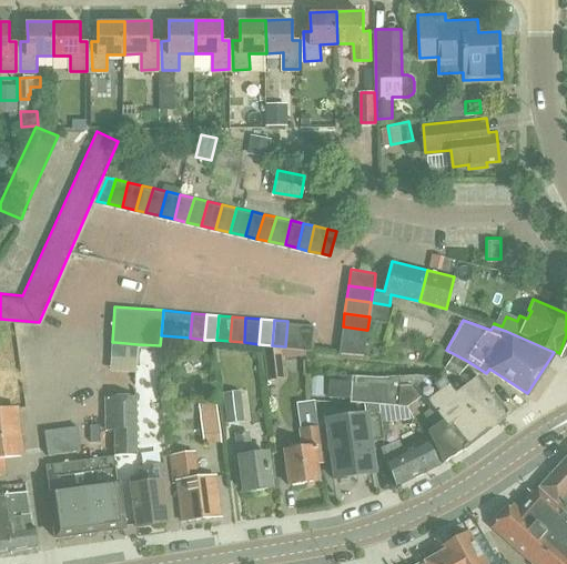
[(287,321),(285,346),(301,348),(302,322),(287,321)]
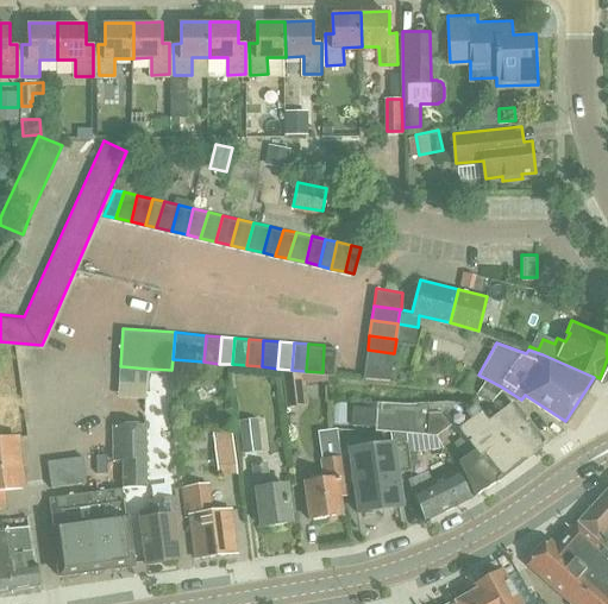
[(337,346),(324,345),(323,372),(334,373),(337,346)]
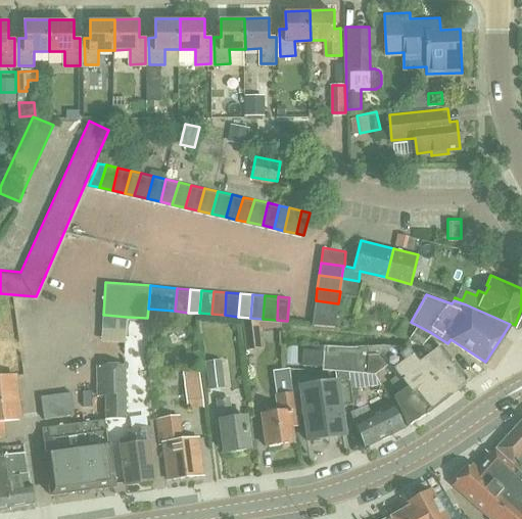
[(316,300),(314,313),(336,315),(337,313),(338,303),(337,303),(316,300)]
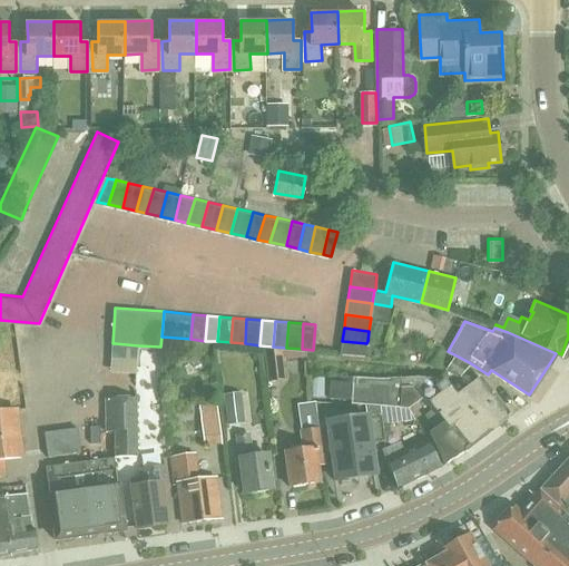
[(366,343),(342,341),(340,352),(365,355),(366,343)]
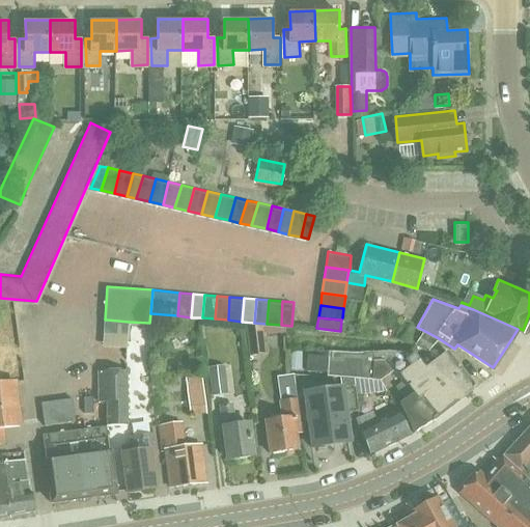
[(107,320),(105,343),(127,345),(129,322),(107,320)]
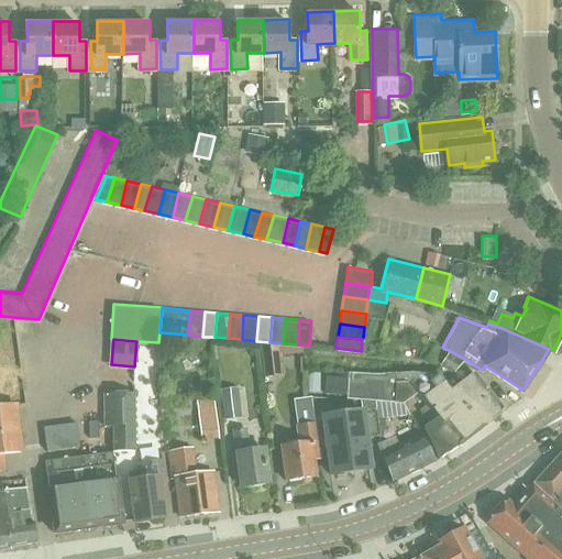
[(283,372),(279,344),(262,342),(266,374),(283,372)]
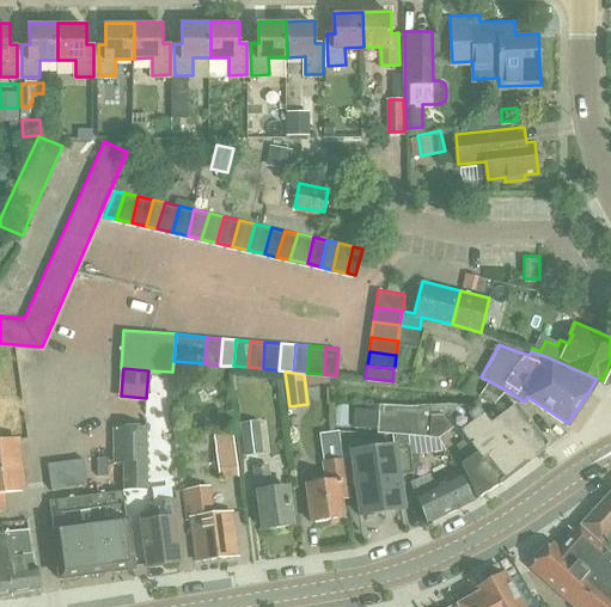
[(503,390),(487,381),(477,394),(494,403),(503,390)]
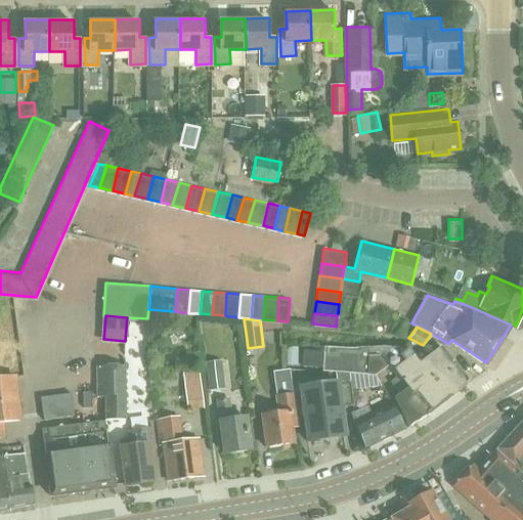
[(381,344),(375,345),(358,347),(323,345),(323,352),(302,351),(302,364),(322,365),(322,370),(348,371),(349,371),(355,372),(366,373),(367,354),(382,353),(389,362),(397,374),(408,387),(409,386),(429,410),(450,394),(436,375),(432,378),(419,362),(407,348),(381,344)]
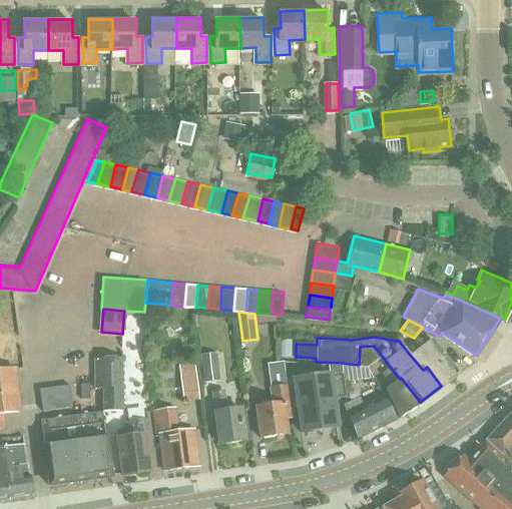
[(427,367),(441,386),(460,372),(432,337),(410,355),(423,370),(427,367)]
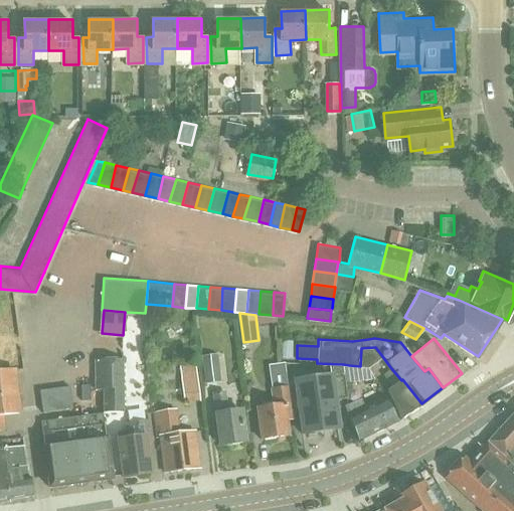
[(361,348),(360,366),(370,366),(382,356),(375,347),(361,348)]
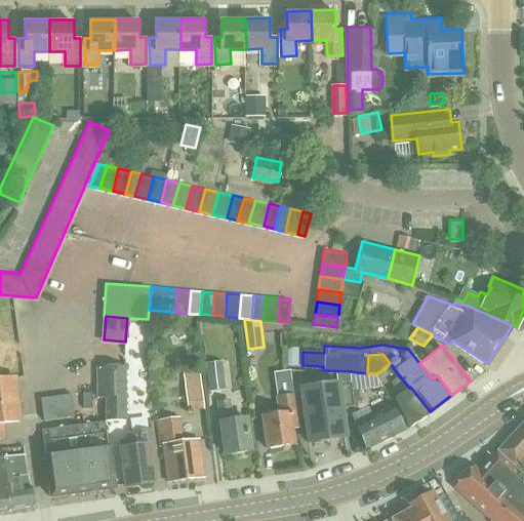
[(210,389),(227,387),(224,359),(207,360),(210,389)]
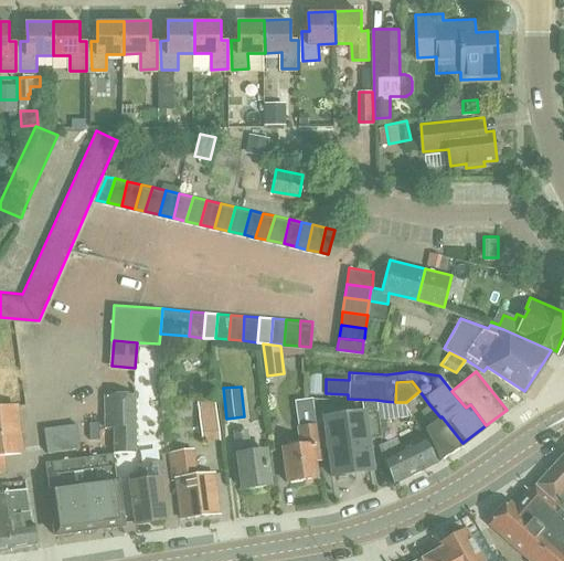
[(135,392),(105,392),(105,425),(114,425),(114,450),(135,450),(135,392)]
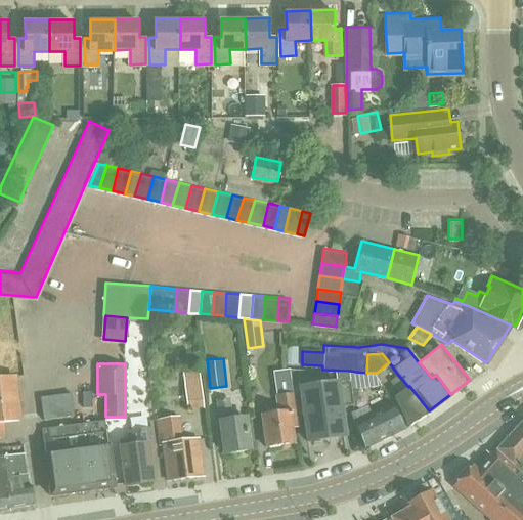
[(277,366),(281,393),(276,394),(279,410),(261,414),(266,445),(294,441),(292,425),(298,424),(293,392),(295,391),(291,365),(277,366)]
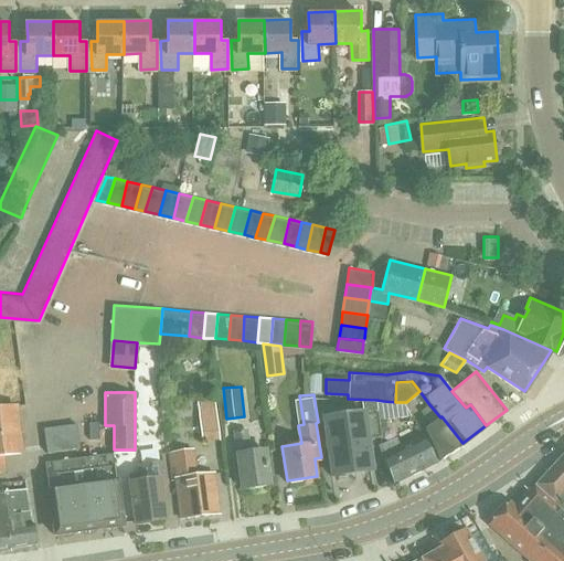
[(202,436),(220,434),(215,398),(197,401),(202,436)]
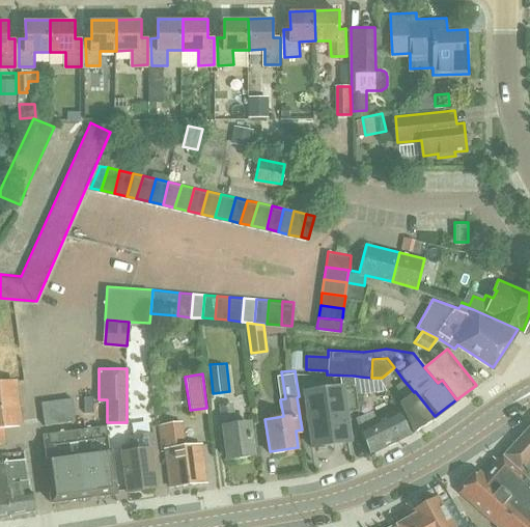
[(363,392),(390,388),(382,378),(371,378),(360,377),(354,376),(355,384),(356,393),(363,392)]
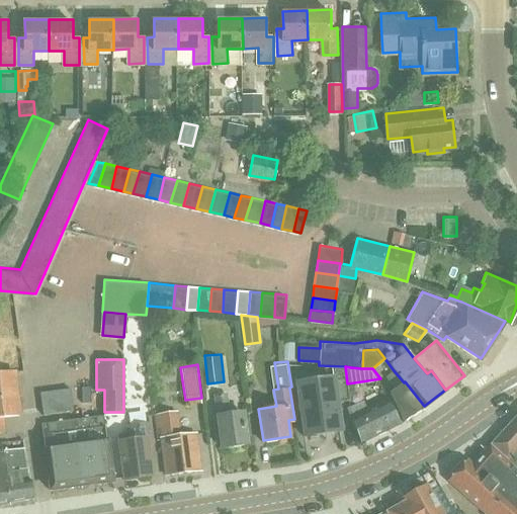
[(2,415),(19,413),(14,369),(0,370),(0,431),(4,431),(2,415)]
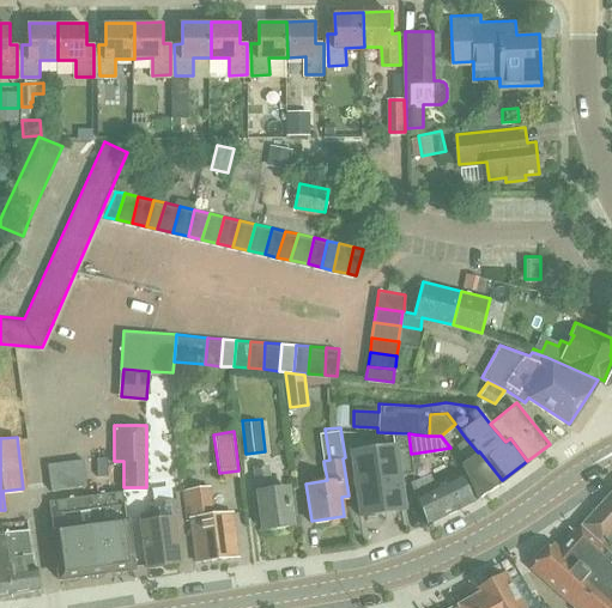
[(478,453),(465,437),(458,443),(470,457),(462,461),(478,496),(502,480),(479,451),(478,453)]
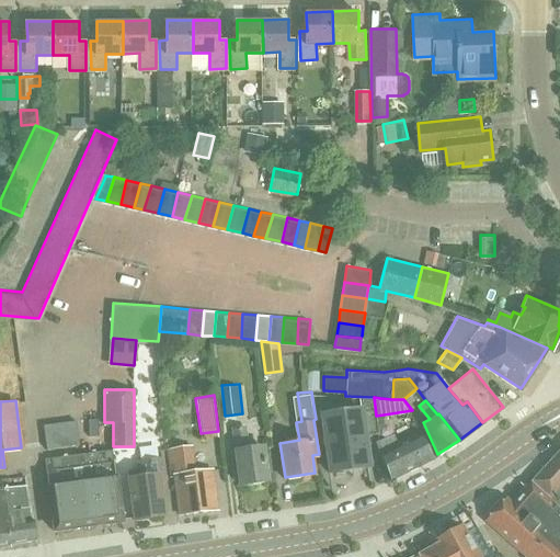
[(376,416),(375,406),(321,413),(330,472),(369,466),(365,434),(378,432),(376,416)]
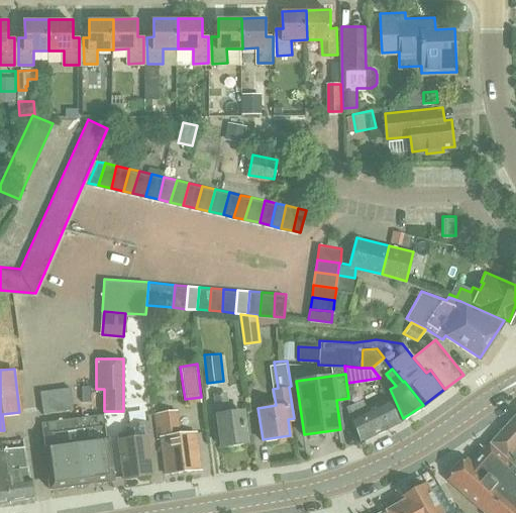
[(74,408),(71,387),(40,391),(43,412),(74,408)]
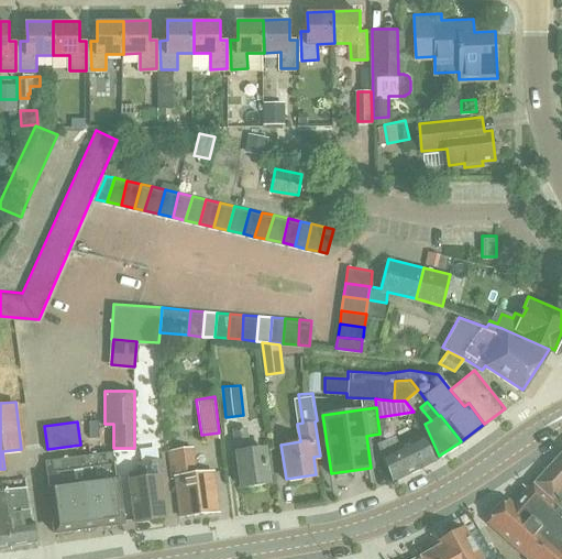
[(241,485),(270,481),(265,447),(250,448),(246,426),(233,428),(241,485)]
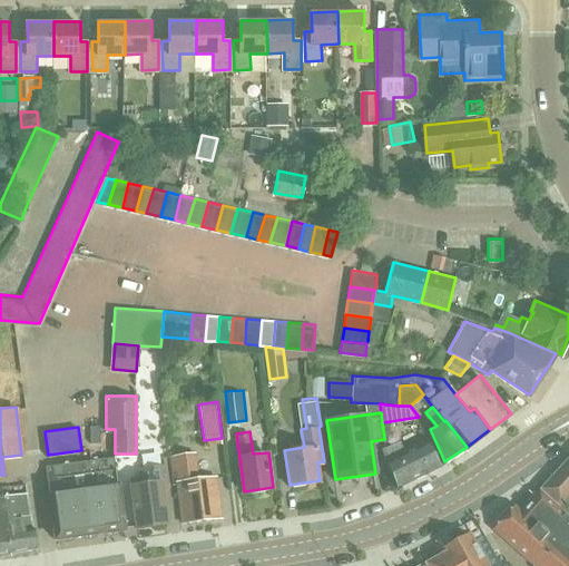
[(399,487),(441,465),(428,438),(405,449),(401,440),(381,449),(399,487)]
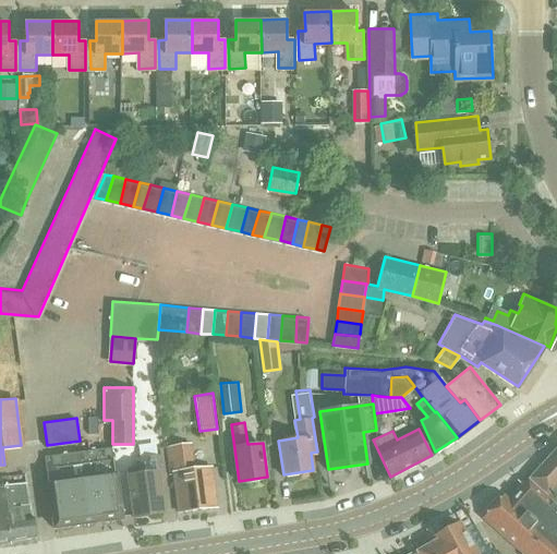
[(192,442),(168,445),(171,472),(174,472),(179,510),(217,506),(213,466),(195,468),(192,442)]
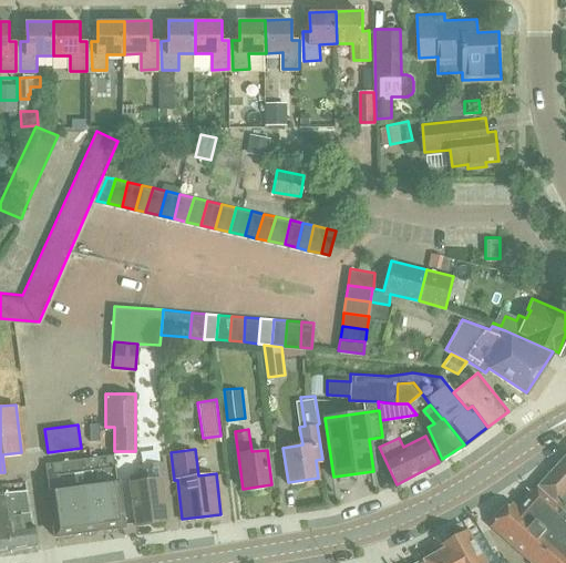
[(565,452),(553,467),(565,479),(565,452)]
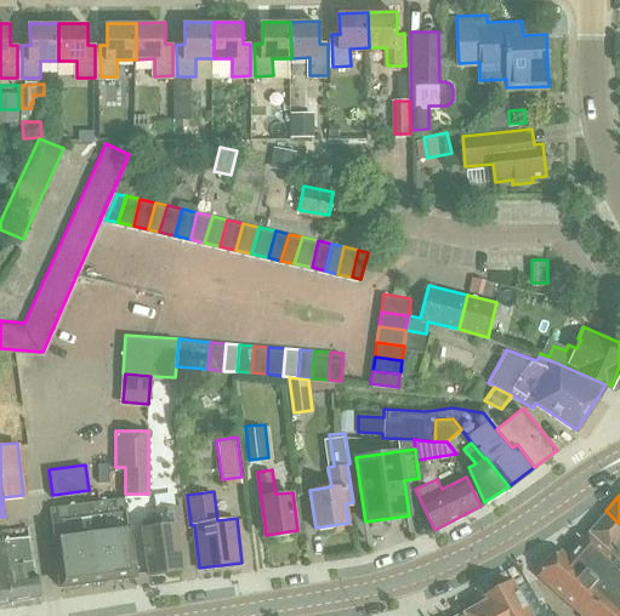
[(136,575),(125,496),(50,506),(62,586),(136,575)]
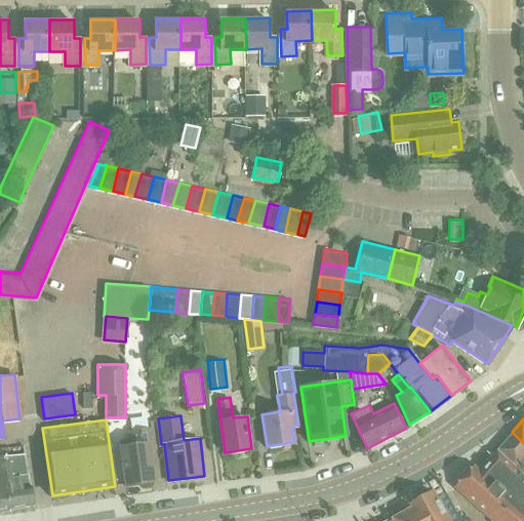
[(155,443),(153,427),(131,430),(131,438),(122,439),(123,445),(122,446),(126,485),(154,481),(150,443),(155,443)]
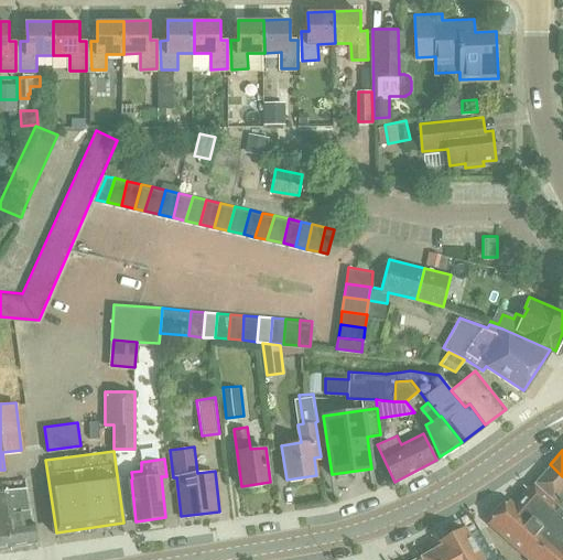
[(562,476),(550,464),(534,482),(562,507),(562,476)]
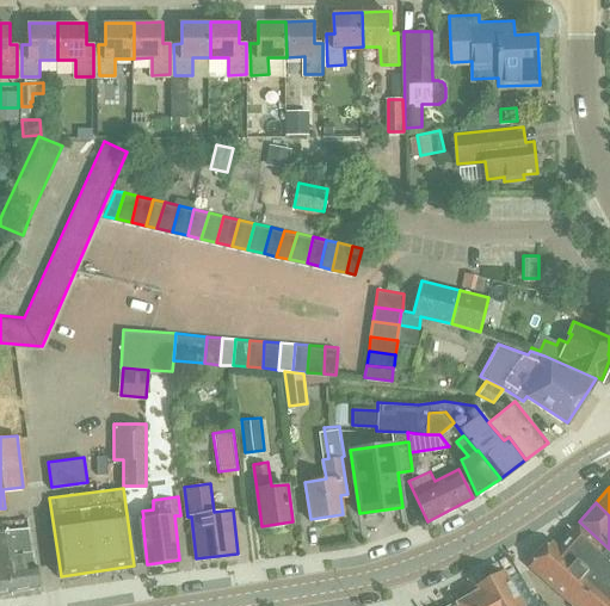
[(4,530),(2,519),(0,518),(0,591),(11,589),(7,568),(4,530)]
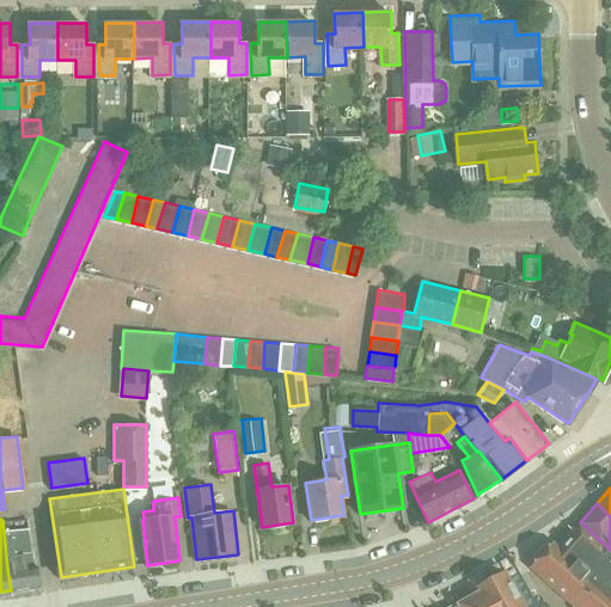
[(578,606),(610,606),(610,551),(579,523),(558,546),(551,539),(530,564),(578,606)]
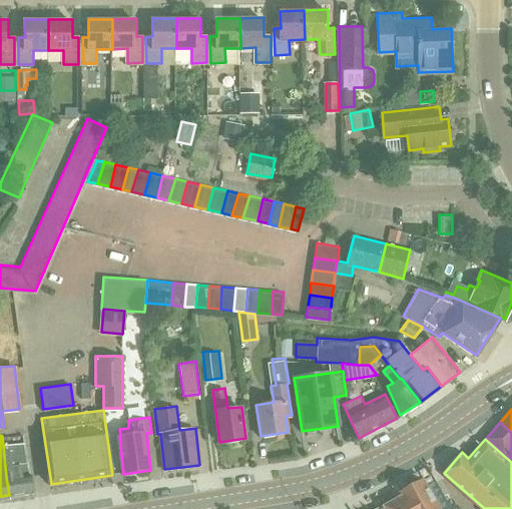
[(25,441),(3,445),(6,477),(9,495),(35,490),(32,472),(30,472),(25,441)]
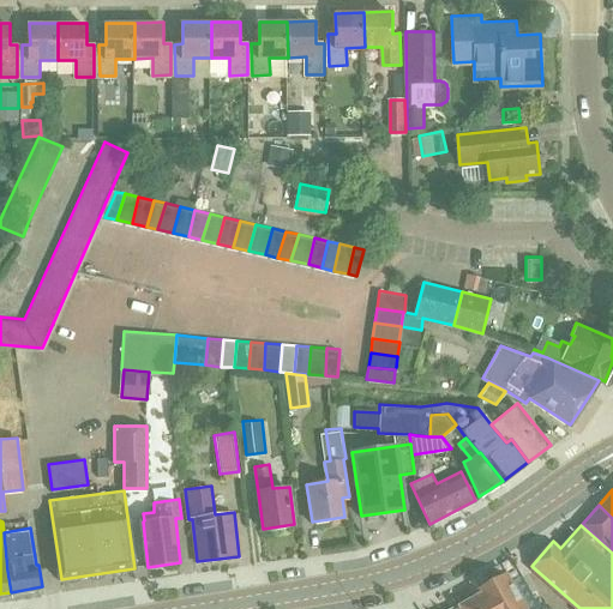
[(456,606),(457,608),(542,608),(522,571),(509,578),(505,570),(474,588),(478,595),(456,606)]
